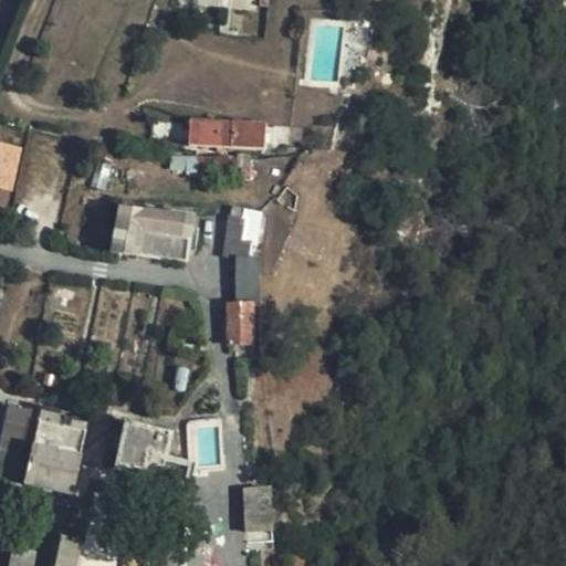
[(265,148),(265,123),(189,118),(188,144),(265,148)]
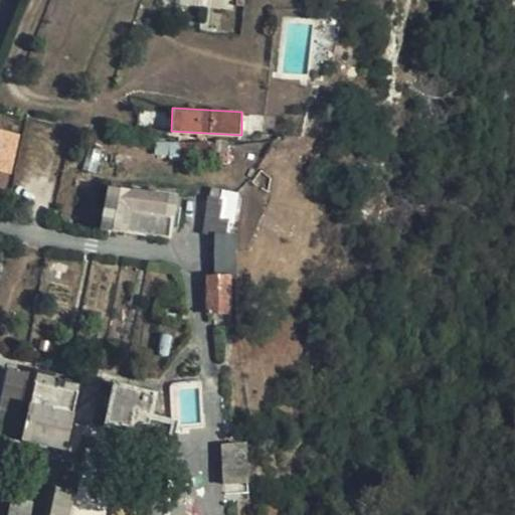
[(19,135),(0,129),(0,171),(10,173),(19,135)]
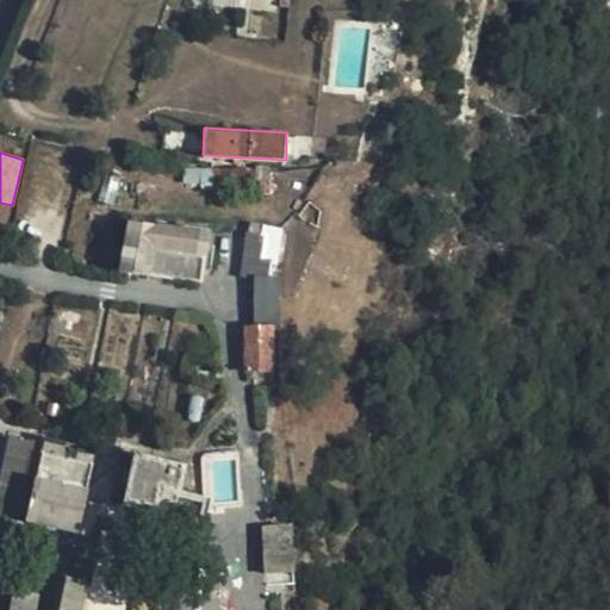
[(207,167),(206,167),(205,184),(254,188),(256,168),(250,168),(207,167)]
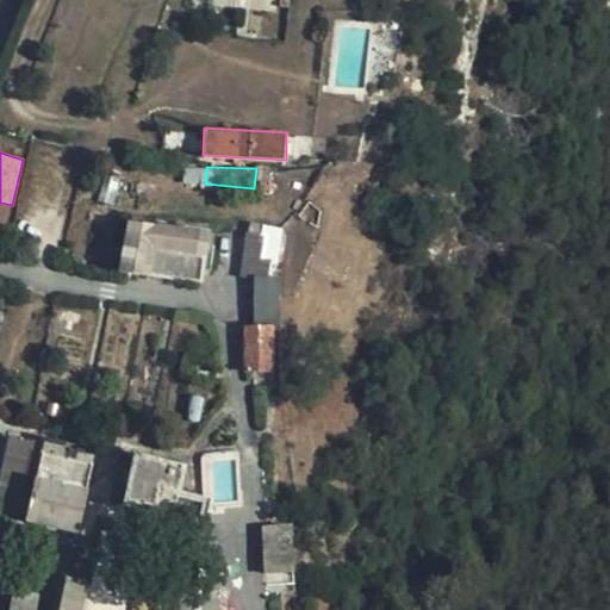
[(260,194),(277,195),(278,174),(272,170),(271,178),(260,182),(260,194)]
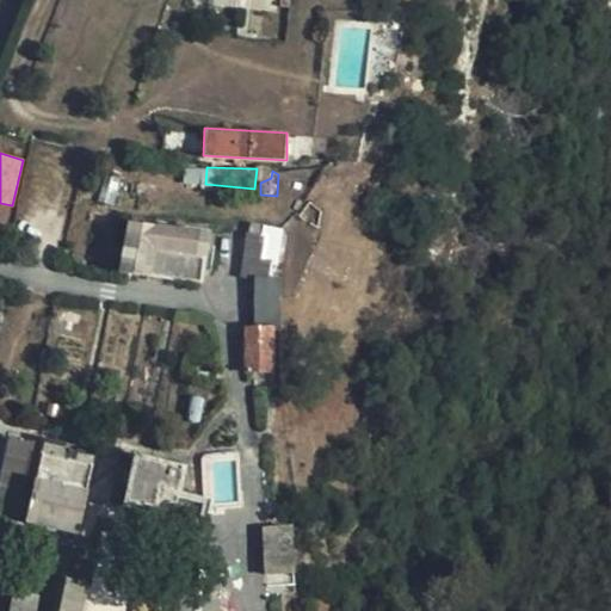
[(149,227),(149,222),(130,218),(123,272),(201,284),(208,235),(149,227)]
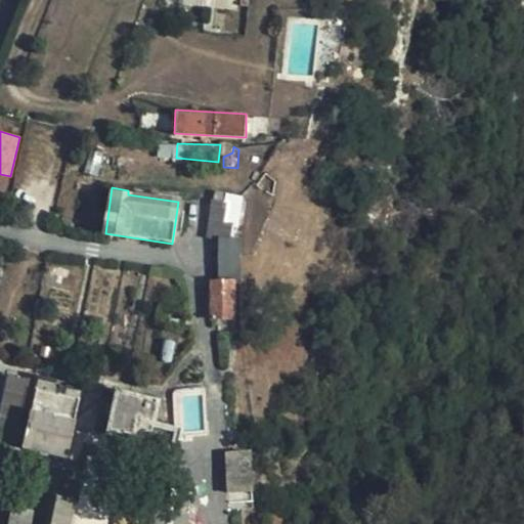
[(232,229),(239,229),(244,199),(216,193),(209,238),(220,241),(220,282),(213,282),(213,322),(233,322),(232,282),(239,282),(241,241),(238,241),(232,239),(232,229)]
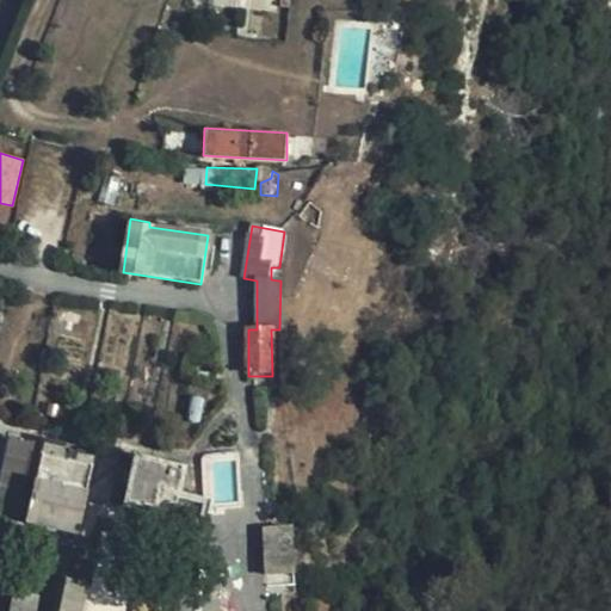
[(34,443),(7,437),(0,470),(0,516),(16,519),(34,443)]
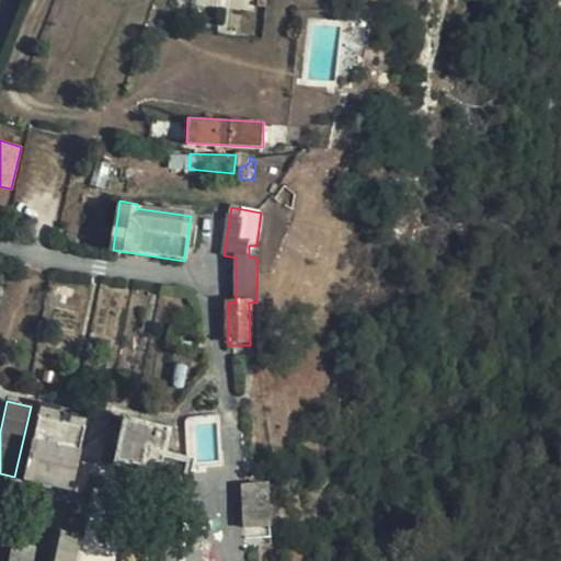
[(58,408),(41,405),(24,480),(68,490),(86,416),(72,413),(69,421),(56,419),(58,408)]
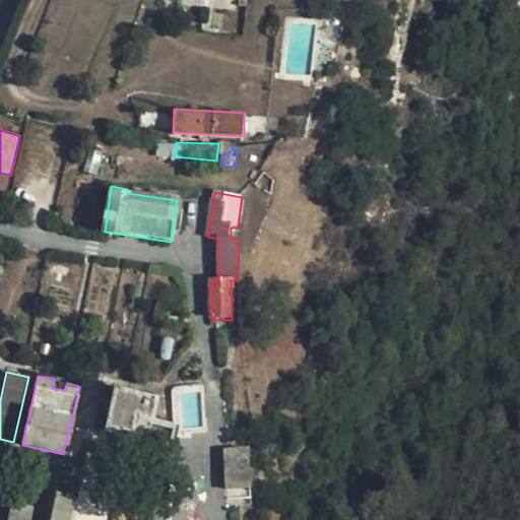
[(156,400),(116,389),(107,429),(131,436),(136,417),(151,421),(156,400)]
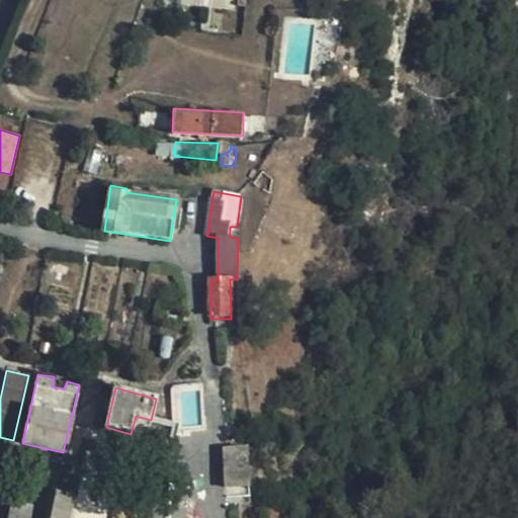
[(240,489),(241,451),(224,452),(226,490),(240,489)]
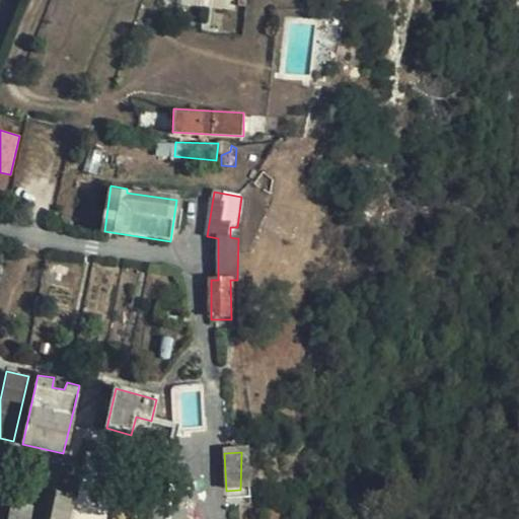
[(56,493),(50,518),(67,518),(73,497),(56,493)]
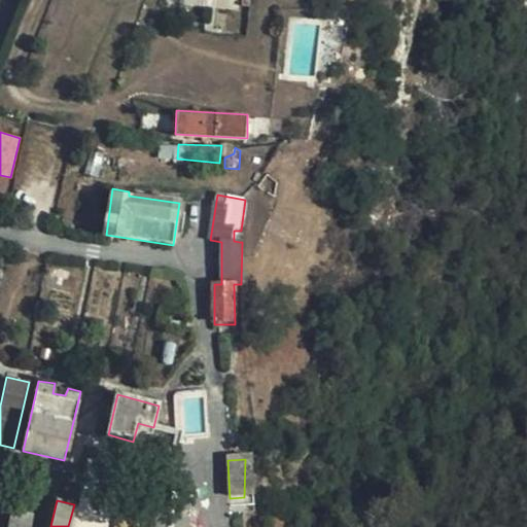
[(27,526),(29,520),(23,519),(23,512),(10,511),(7,526),(27,526)]
